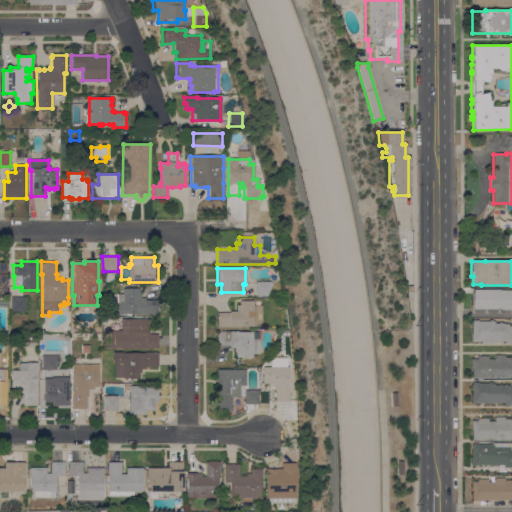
[(256,282),(270,282),(270,283),(271,283),(271,286),(270,286),(270,296),(255,296),(256,282)]
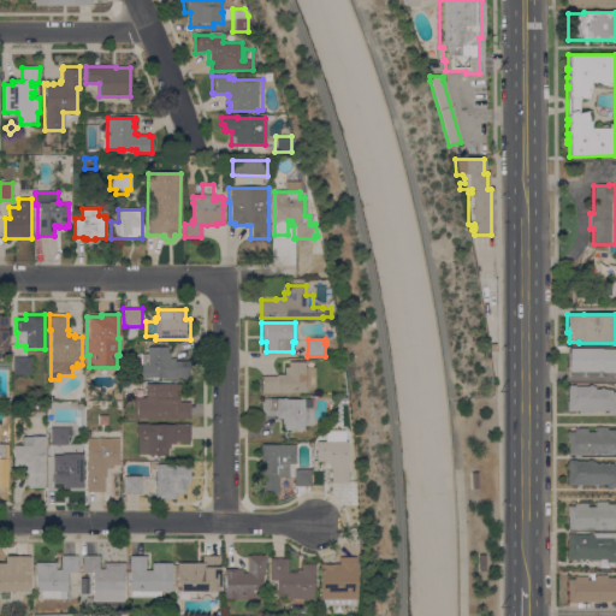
[(167,348),(167,354),(170,354),(170,359),(175,359),(175,361),(184,361),(184,379),(166,379),(166,378),(149,378),(149,379),(135,379),(135,365),(138,365),(138,354),(147,354),(147,348),(167,348)]
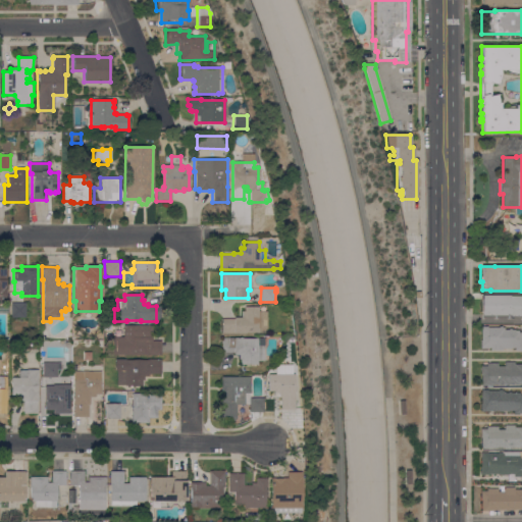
[(521,315),(481,315),(481,296),(521,296),(521,315)]
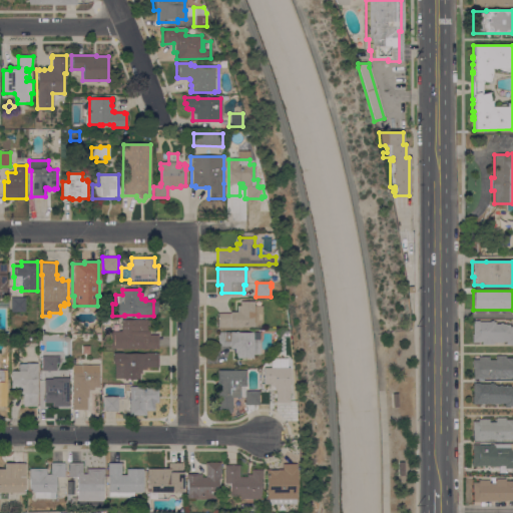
[(11,312),(11,298),(25,298),(25,312),(11,312)]
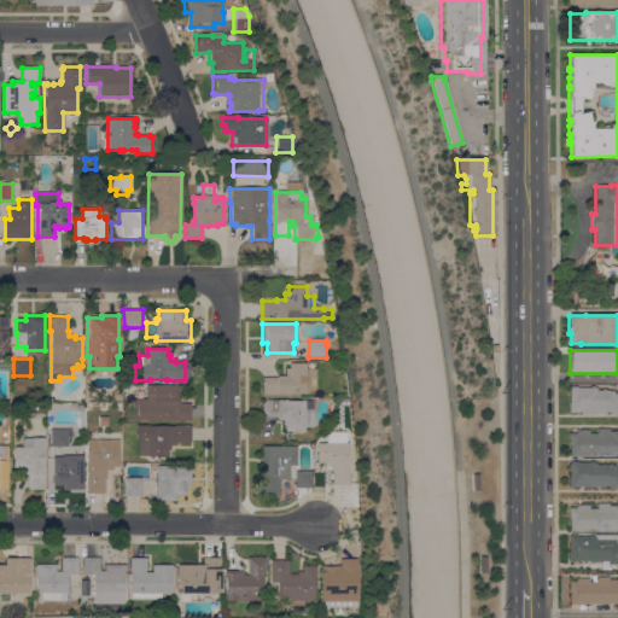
[(315,389),(305,389),(305,394),(291,395),(263,395),(263,378),(278,378),(278,377),(285,375),(285,368),(289,368),(289,363),(305,363),(305,368),(315,368),(315,389)]
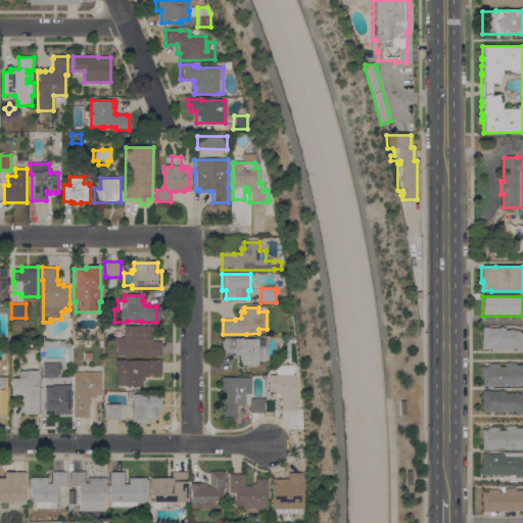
[(161,341),(161,355),(124,355),(113,355),(113,338),(124,338),(124,326),(151,326),(151,341),(161,341)]
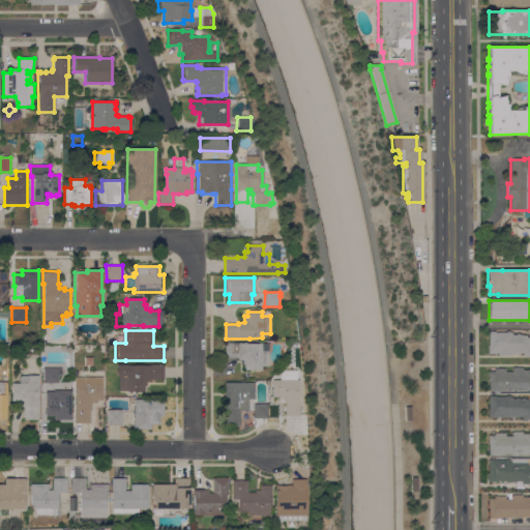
[(529,357),(527,357),(527,356),(523,356),(523,353),(519,353),(519,354),(509,354),(509,356),(497,356),(498,354),(488,354),(488,346),(489,346),(489,332),(490,332),(490,330),(493,330),(493,332),(495,332),(506,333),(506,331),(509,332),(511,332),(511,335),(516,335),(516,334),(519,334),(519,335),(529,335),(529,337),(529,357)]
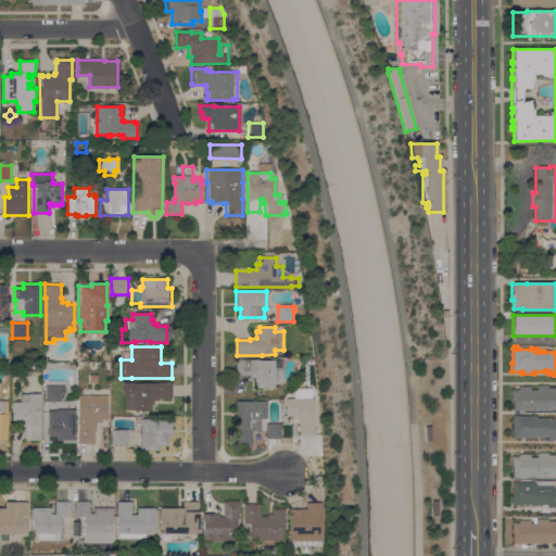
[(255,389),(255,383),(253,383),(253,378),(250,378),(250,376),(236,376),(236,359),(257,359),(257,361),(281,361),(281,384),(274,384),(274,389),(255,389)]
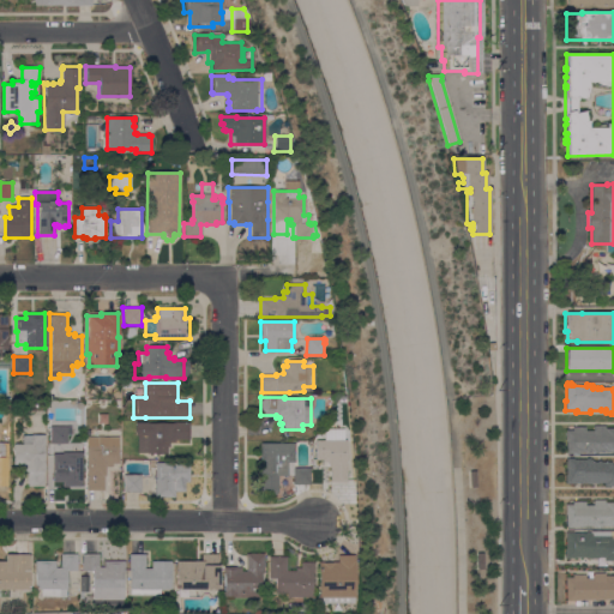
[(148,422),(148,423),(173,423),(173,422),(188,422),(188,440),(174,440),(174,441),(169,441),(169,446),(167,446),(167,453),(152,453),(152,456),(150,456),(150,453),(146,453),(137,453),(137,437),(136,437),(136,423),(148,422)]
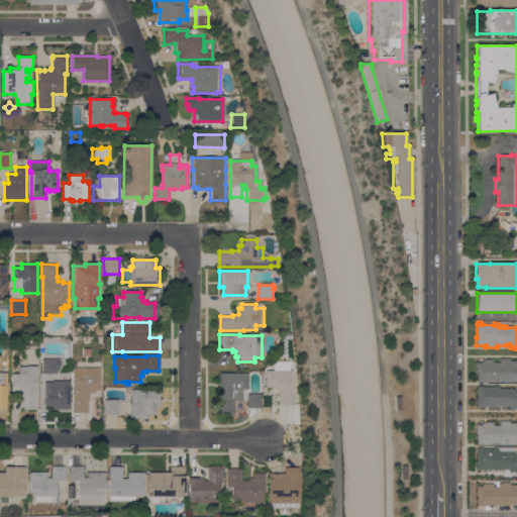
[(516,381),(503,381),(503,382),(500,382),(500,381),(488,381),(488,382),(487,382),(487,383),(481,383),(481,382),(477,382),(477,372),(476,372),(476,363),(482,363),(482,359),(493,359),(493,364),(499,364),(499,358),(509,358),(509,362),(516,362),(516,381)]
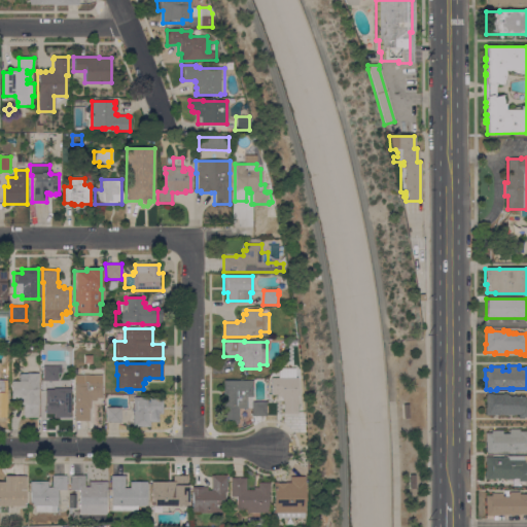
[(42,381),(42,366),(63,366),(63,381),(42,381)]
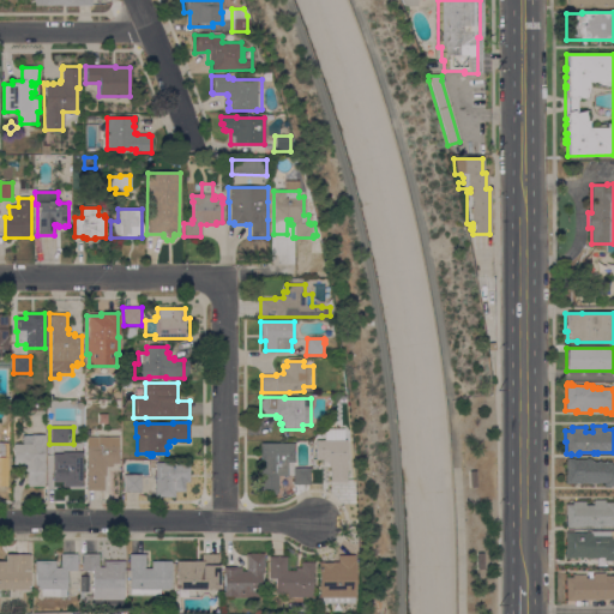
[(330,482),(329,468),(327,468),(327,463),(321,463),(321,461),(315,461),(315,440),(324,440),(324,429),(343,429),(343,440),(345,440),(345,465),(347,465),(347,482),(330,482)]
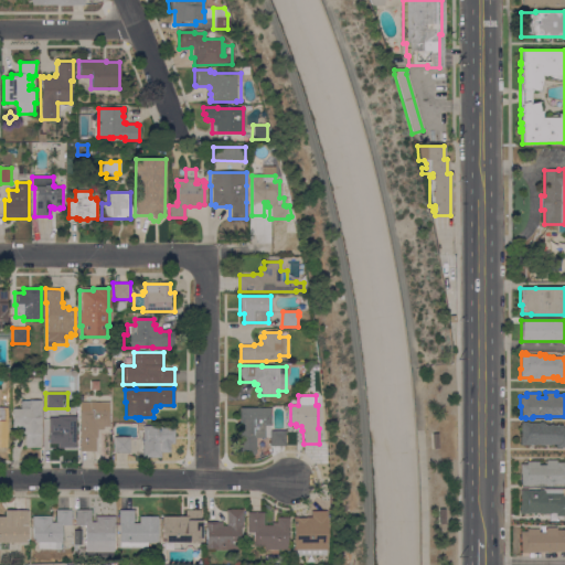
[(12,409),(21,409),(21,401),(29,401),(41,401),(41,411),(41,425),(41,448),(25,448),(25,435),(22,435),(22,429),(19,429),(19,428),(12,428),(12,409)]
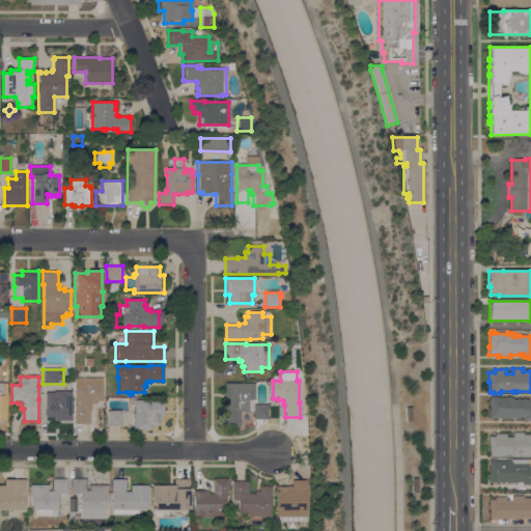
[(75,386),(77,386),(77,379),(102,379),(102,386),(103,386),(103,390),(104,390),(104,393),(103,393),(103,401),(96,401),(96,403),(91,403),(91,412),(89,412),(90,424),(75,424),(75,386)]
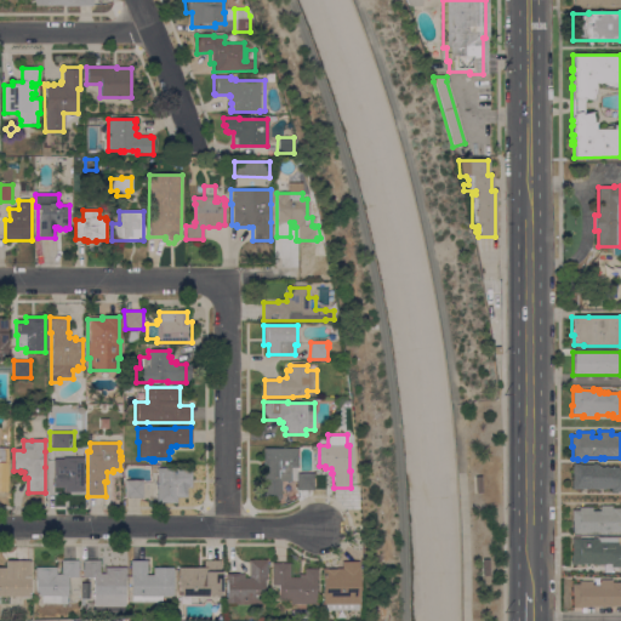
[(263,468),(263,460),(263,449),(297,449),(297,467),(296,467),(296,473),(313,473),(313,490),(296,490),(296,480),(290,480),(290,482),(280,482),(280,497),(279,497),(279,501),(277,501),(277,497),(263,497),(263,468)]
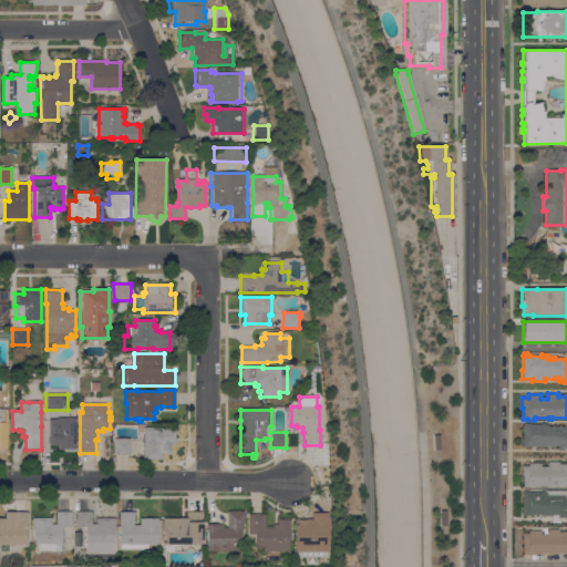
[(49,445),(49,420),(54,420),(54,413),(62,413),(62,418),(75,418),(75,450),(58,450),(58,445),(49,445)]
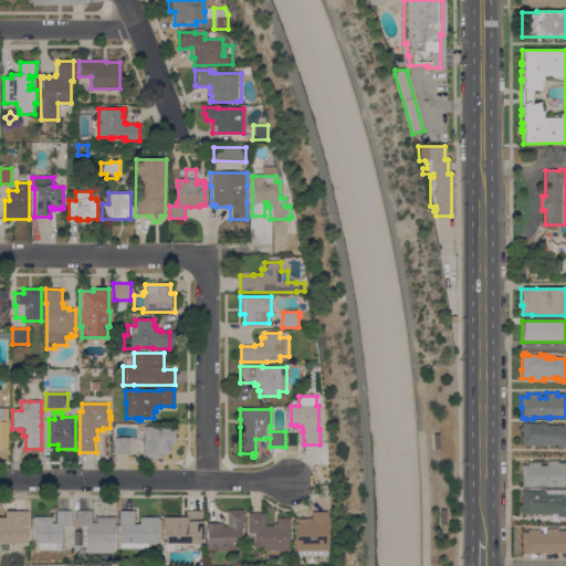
[(565,449),(557,449),(557,446),(552,446),(552,447),(541,447),(541,446),(530,446),(530,447),(521,447),(521,438),(522,438),(522,423),(528,423),(528,425),(541,425),(541,422),(543,422),(543,425),(545,425),(545,426),(551,426),(554,426),(554,427),(564,427),(564,429),(565,429),(565,449)]
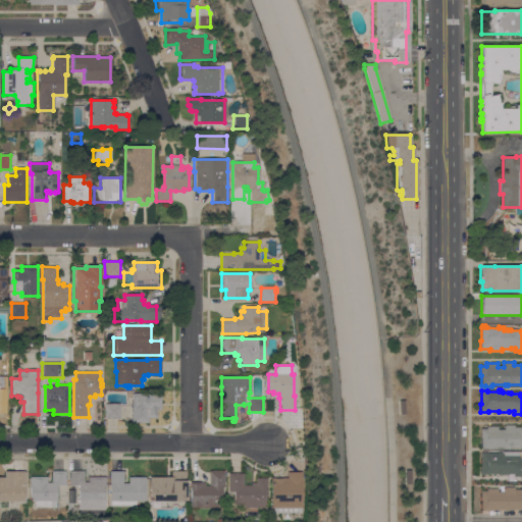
[(132,394),(161,394),(161,408),(152,408),(152,423),(132,423),(132,394)]
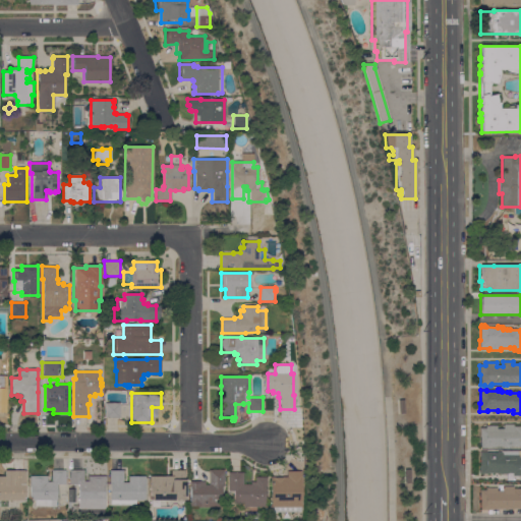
[(105,418),(105,403),(120,403),(119,418),(105,418)]
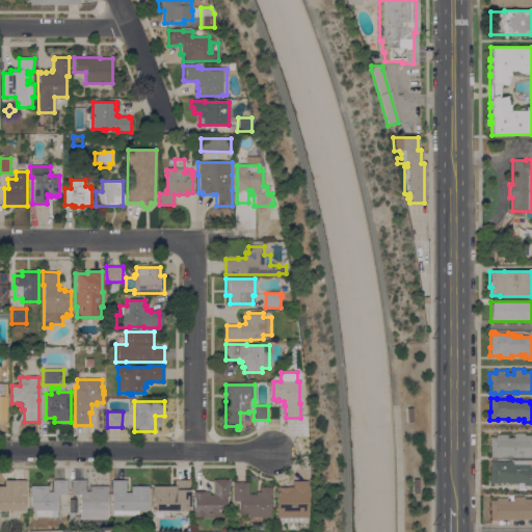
[(531,456),(517,456),(517,457),(514,457),(514,456),(501,456),(501,457),(490,457),(490,446),(489,446),(489,437),(496,437),(496,435),(507,435),(507,437),(513,437),(513,433),(524,433),(524,435),(531,435),(531,456)]
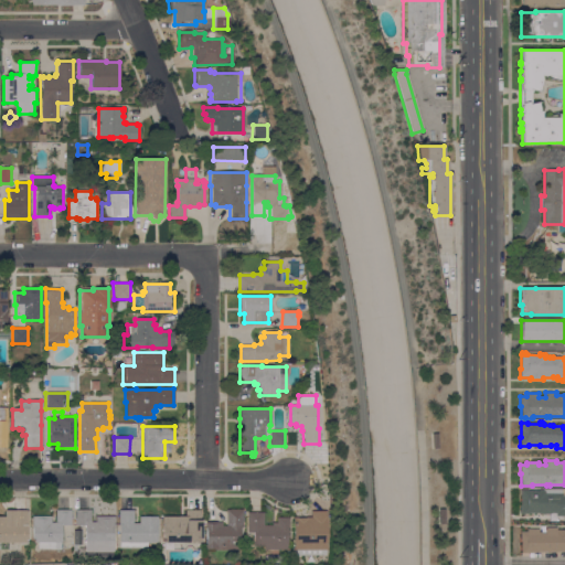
[(564,516),(555,516),(555,513),(551,513),(540,514),(540,513),(529,513),(529,514),(520,514),(520,505),(521,505),(521,490),(528,490),(528,491),(539,491),(539,490),(542,490),(542,491),(544,491),(544,489),(564,489),(564,516)]
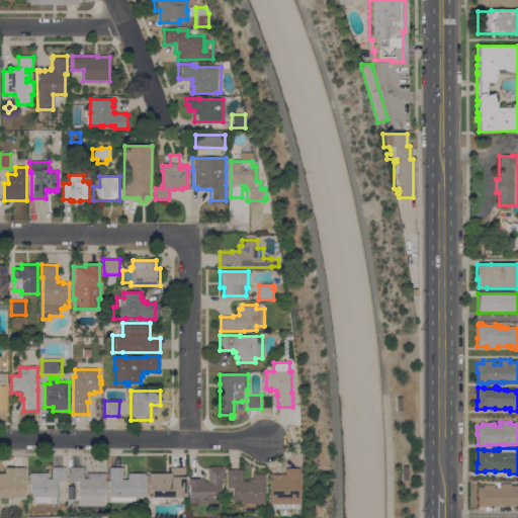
[(0,498),(0,473),(4,473),(4,467),(26,467),(25,482),(25,498),(0,498)]
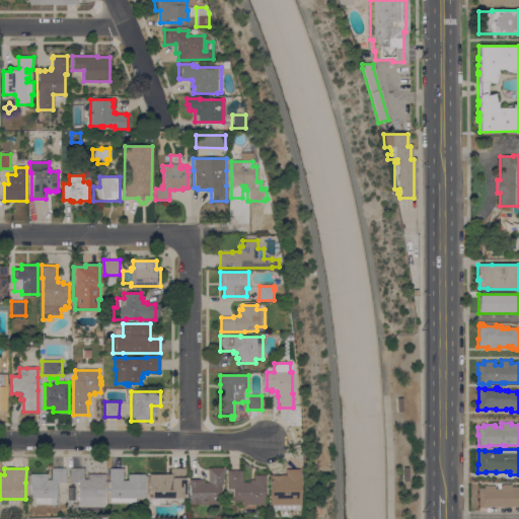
[(51,498),(51,505),(34,505),(34,498),(30,498),(30,485),(29,485),(29,474),(47,474),(47,480),(51,480),(51,468),(65,468),(65,483),(57,483),(57,499),(51,498)]
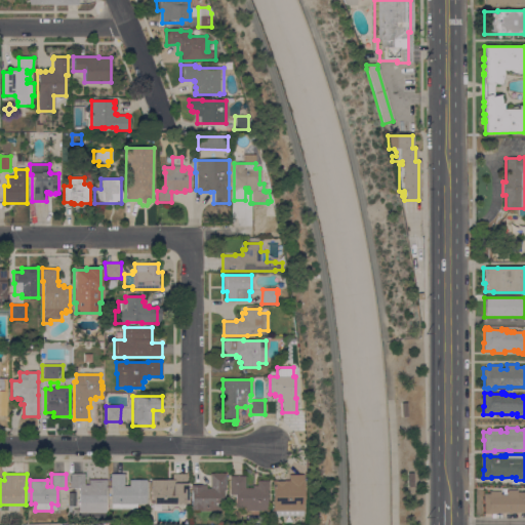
[(107,480),(107,490),(106,490),(106,513),(105,513),(105,518),(80,518),(80,513),(79,513),(79,488),(70,488),(70,474),(84,474),(84,485),(88,485),(88,480),(107,480)]
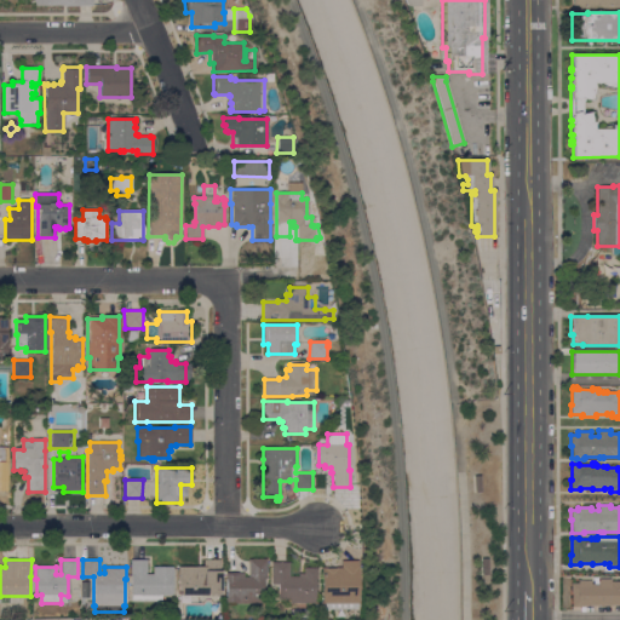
[(173,567),(173,579),(172,579),(172,595),(161,595),(161,601),(132,602),(132,596),(131,596),(131,577),(130,560),(149,560),(149,572),(147,572),(147,574),(153,574),(153,567),(173,567)]
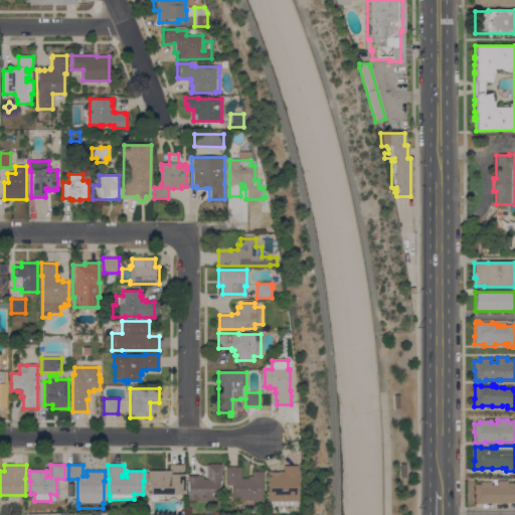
[(183,494),(168,494),(169,501),(152,501),(152,495),(150,495),(150,494),(149,494),(149,481),(148,481),(148,471),(164,471),(165,477),(170,477),(170,475),(167,475),(167,465),(183,465),(183,494)]
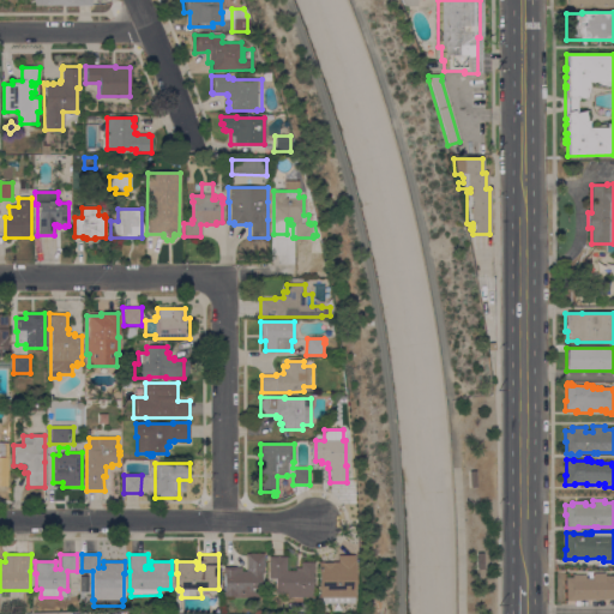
[(246,554),(264,554),(264,573),(262,573),(262,597),(234,597),(233,597),(233,599),(227,599),(227,596),(224,596),(224,589),(224,573),(223,573),(223,567),(236,567),(236,569),(241,569),(241,572),(246,572),(246,554)]
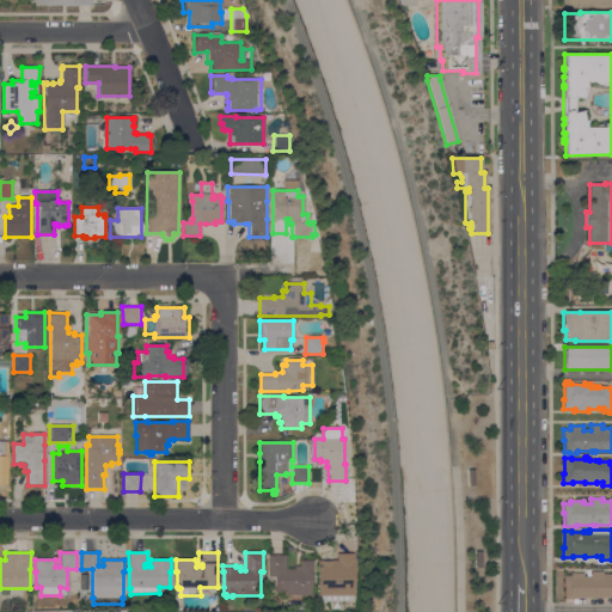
[(319,601),(319,595),(317,595),(317,561),(336,560),(336,554),(353,554),(353,595),(352,595),(352,601),(319,601)]
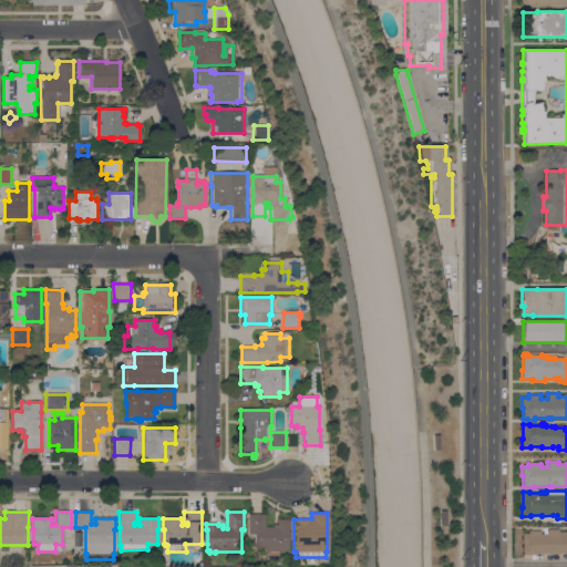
[(264,514),(264,527),(272,527),(272,525),(277,525),(277,519),(289,519),(289,529),(288,529),(288,552),(268,552),(255,552),(255,534),(248,534),(248,514),(264,514)]
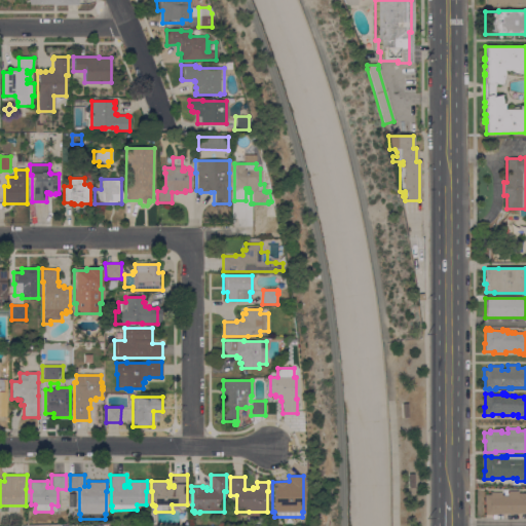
[(525,514),(512,514),(512,515),(509,515),(509,514),(495,514),(495,515),(485,515),(485,503),(484,503),(484,495),(490,495),(490,492),(501,492),(501,495),(508,495),(508,491),(518,491),(518,493),(525,493),(525,514)]
